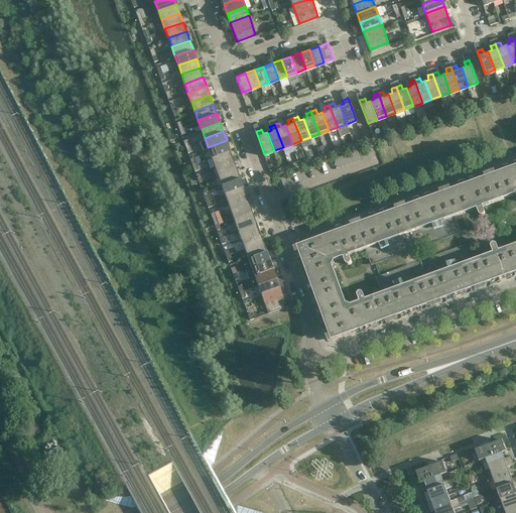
[(230,149),(227,140),(208,147),(212,156),(230,149)]
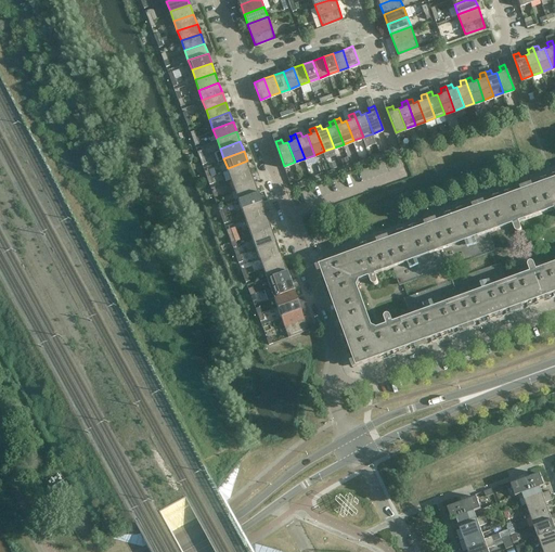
[(250,170),(247,161),(228,168),(231,178),(250,170)]
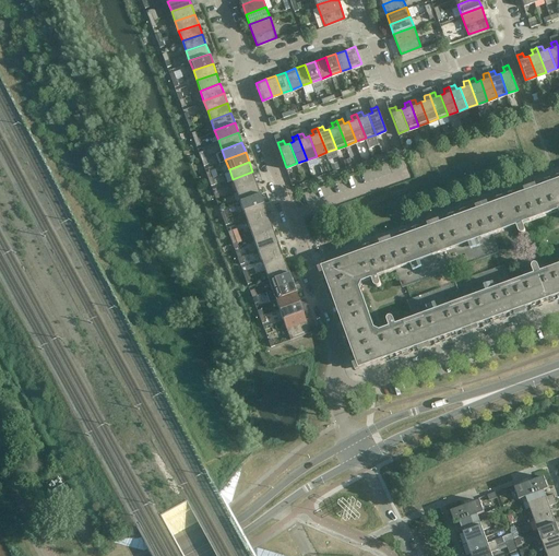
[(256,181),(252,172),(233,179),(236,189),(256,181)]
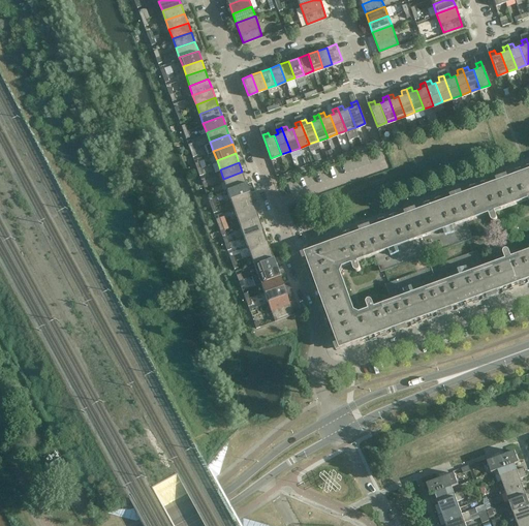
[(372,335),(528,277),(528,167),(305,250),(340,346),(366,337),(372,335)]
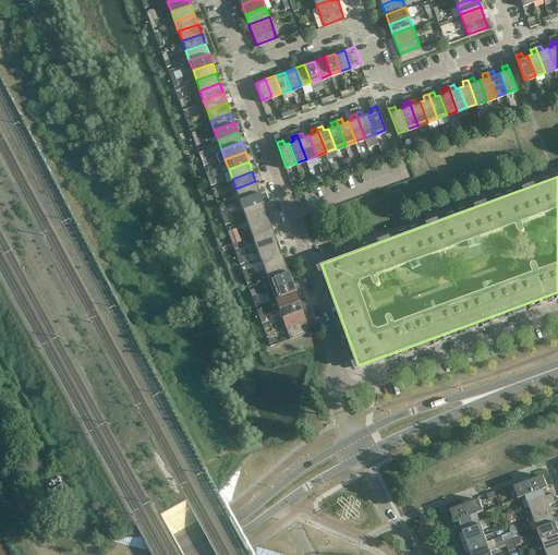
[(259,191),(255,181),(235,189),(239,198),(259,191)]
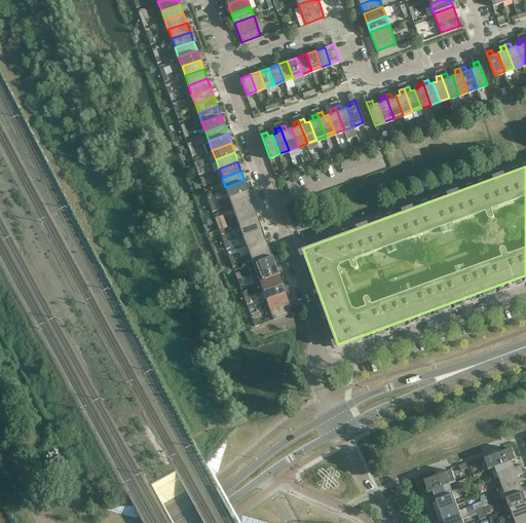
[(248,189),(245,180),(225,187),(229,196),(248,189)]
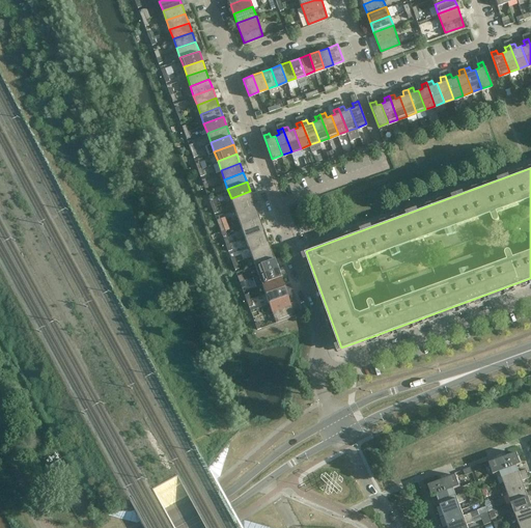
[(253,200),(250,191),(231,198),(234,207),(253,200)]
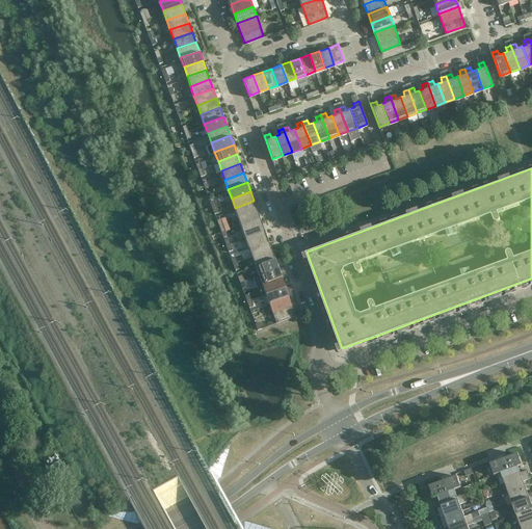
[(258,210),(254,201),(235,208),(238,217),(258,210)]
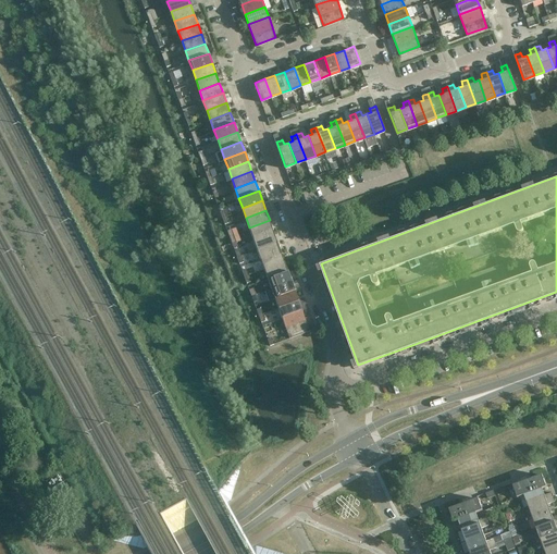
[(273,230),(270,220),(249,228),(254,237),(273,230)]
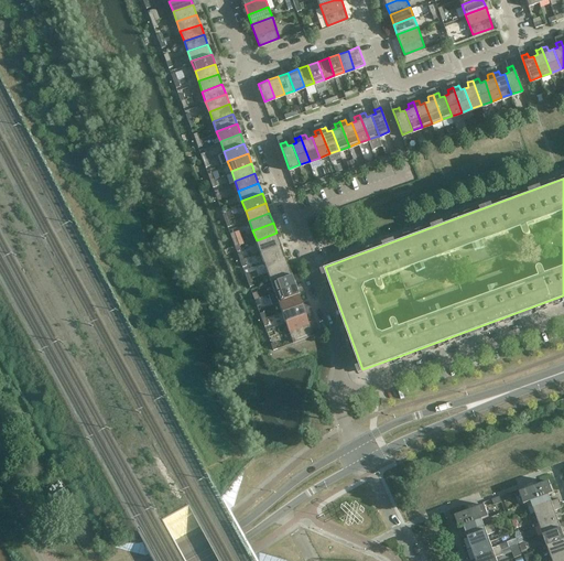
[(280,243),(277,233),(257,240),(260,250),(280,243)]
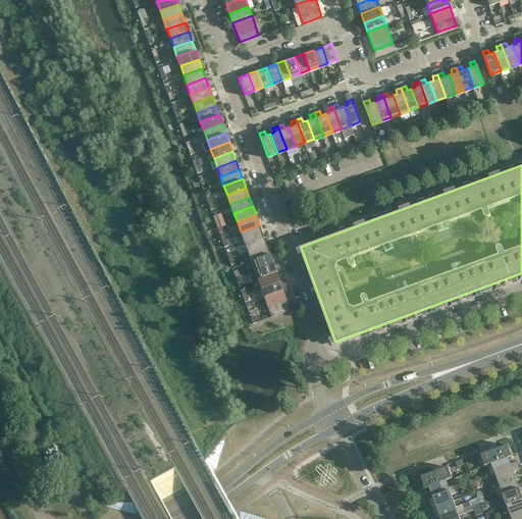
[(263,234),(259,224),(241,231),(244,241),(263,234)]
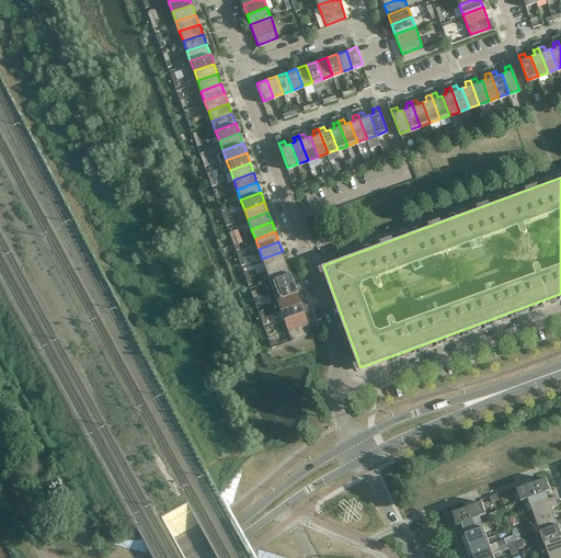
[(286,261),(283,251),(262,259),(266,269),(286,261)]
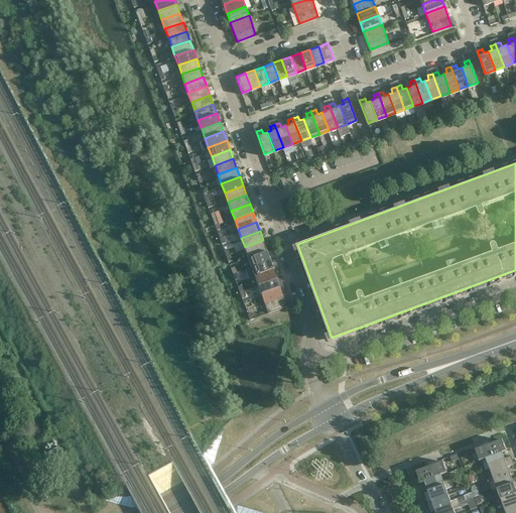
[(266,250),(263,240),(245,247),(248,256),(266,250)]
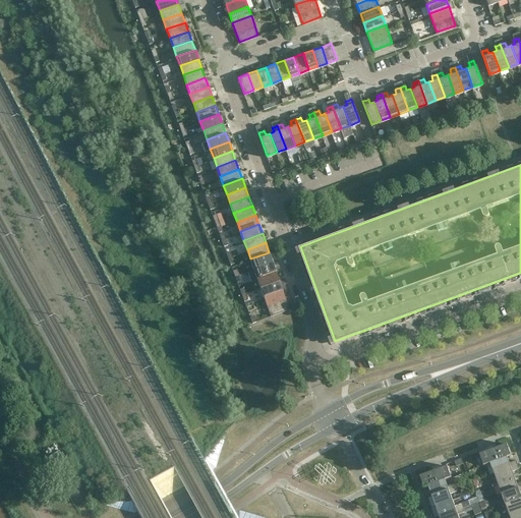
[(272,262),(269,252),(250,259),(253,268),(272,262)]
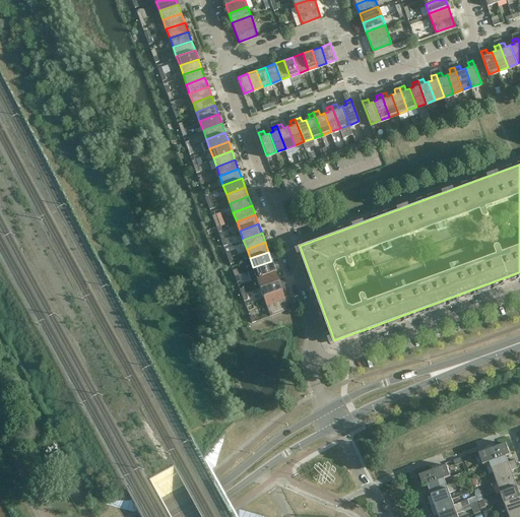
[(275,270),(271,261),(253,267),(256,276),(275,270)]
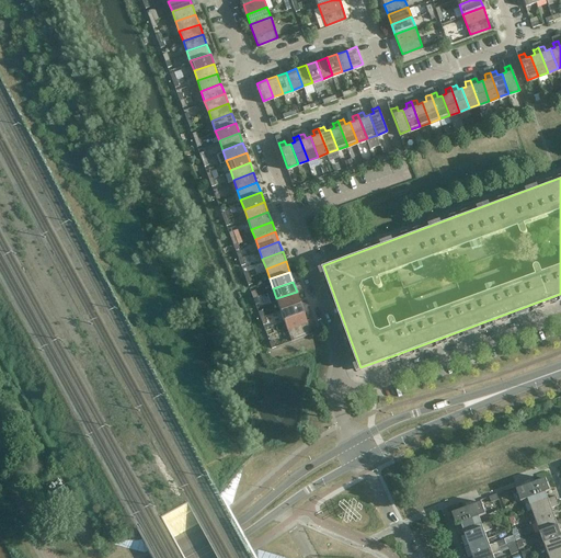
[(300,302),(297,292),(276,298),(281,308),(300,302)]
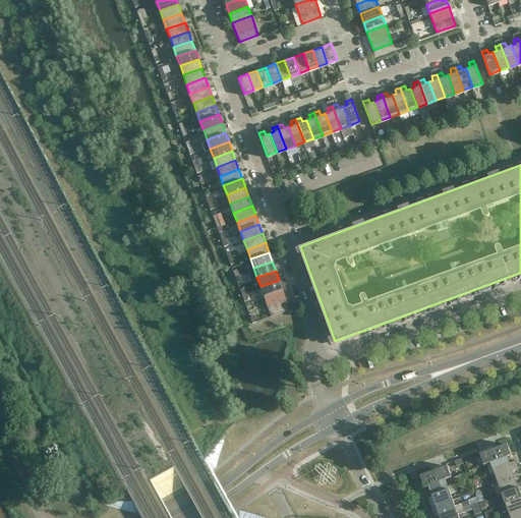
[(282,289),(279,280),(261,286),(264,295),(282,289)]
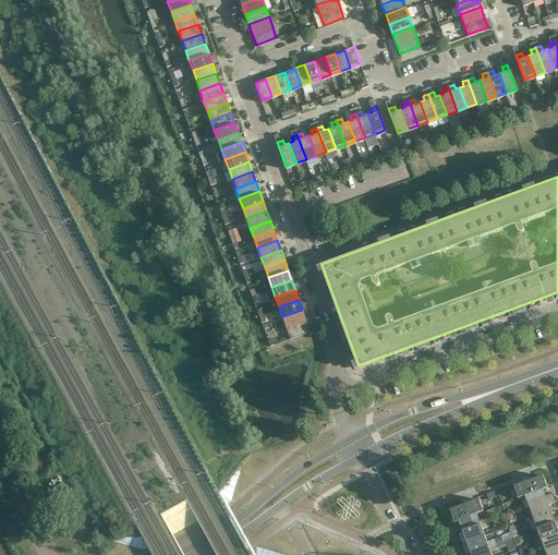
[(310,329),(302,310),(282,316),(290,337),(310,329)]
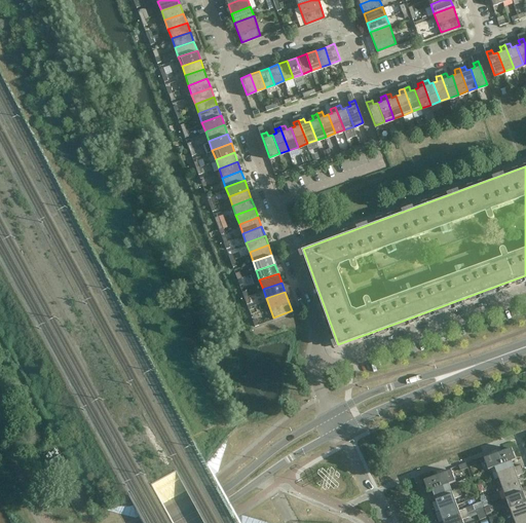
[(517,457),(513,446),(498,451),(497,449),(489,452),(490,454),(485,456),(489,468),(495,465),(513,459),(517,457)]
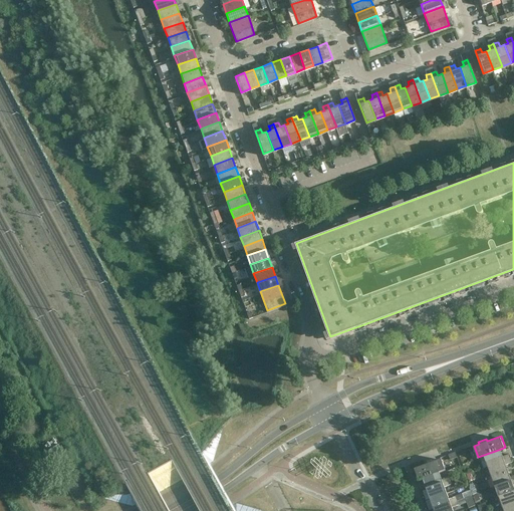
[(487,464),(511,456),(509,452),(503,454),(501,449),(484,455),(487,464)]
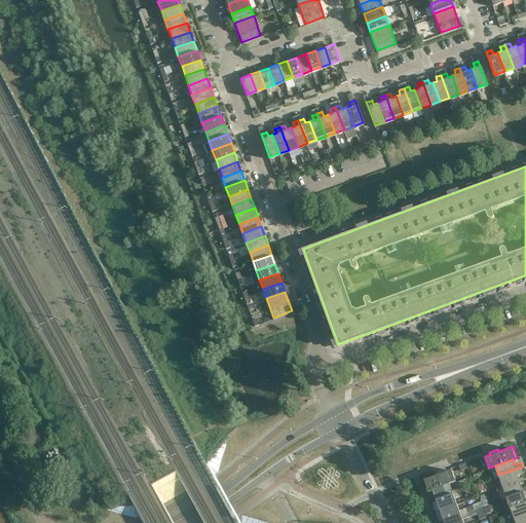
[(520,479),(518,473),(524,471),(523,467),(498,475),(502,486),(520,479)]
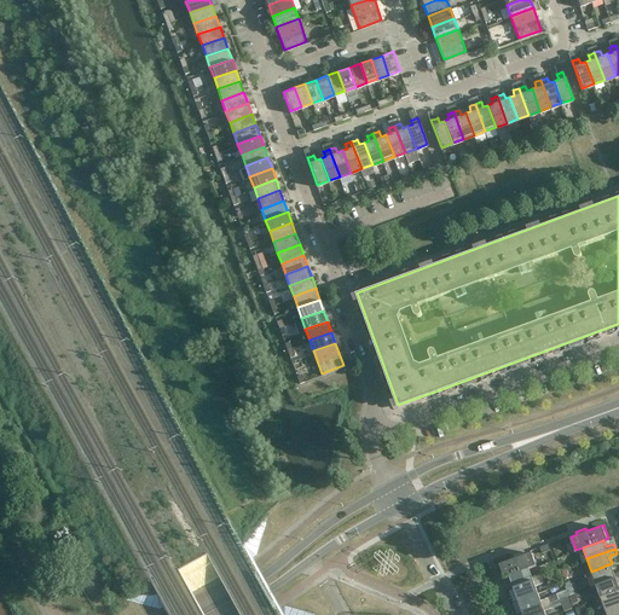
[(537,564),(532,551),(526,552),(525,550),(518,552),(515,553),(516,556),(499,562),(504,576),(509,574),(528,567),(537,564)]
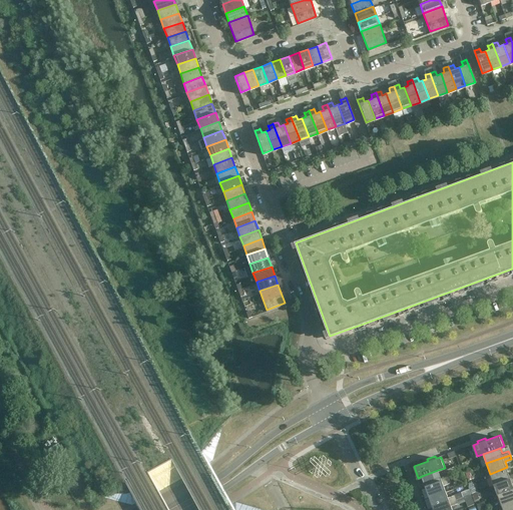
[(494,484),(512,476),(512,472),(509,473),(507,467),(490,474),(494,484)]
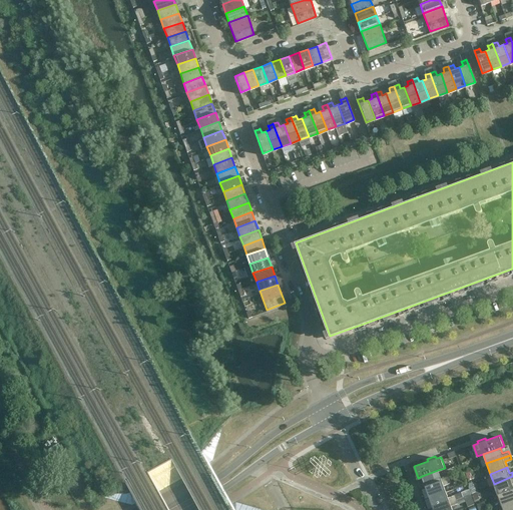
[(425,486),(449,477),(447,473),(441,476),(438,470),(422,476),(425,486)]
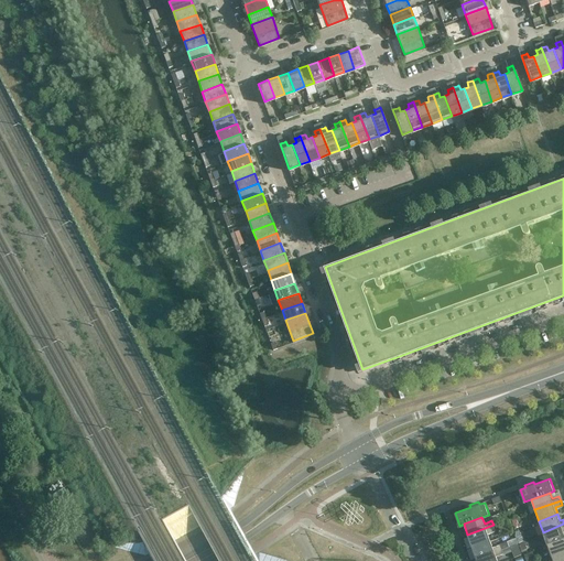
[(563,537),(563,531),(563,530),(563,529),(563,524),(543,532),(548,543),(563,537)]
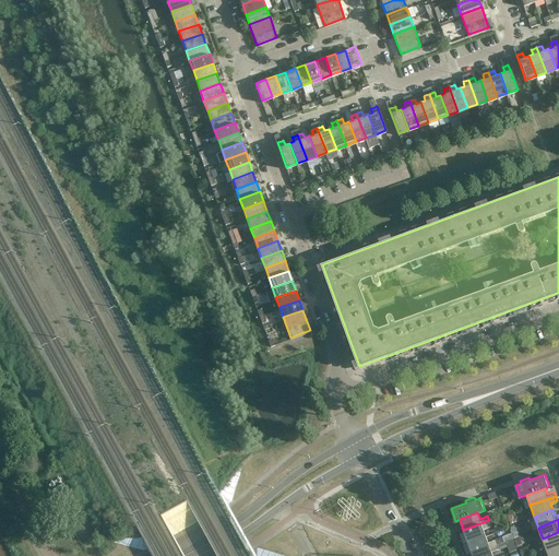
[(486,534),(484,528),(490,524),(489,520),(463,530),(467,541),(486,534)]
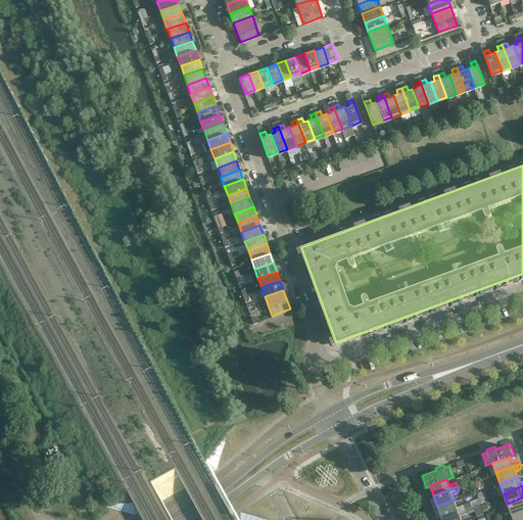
[(477,513),(485,511),(479,495),(472,499),(477,513)]
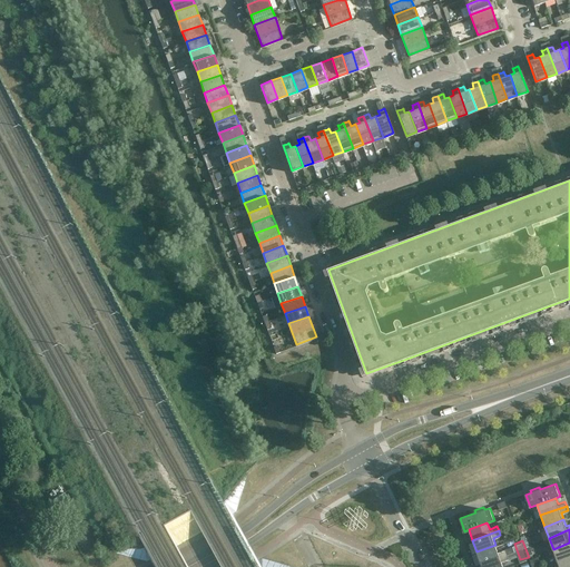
[(557,560),(569,555),(569,543),(553,549),(557,560)]
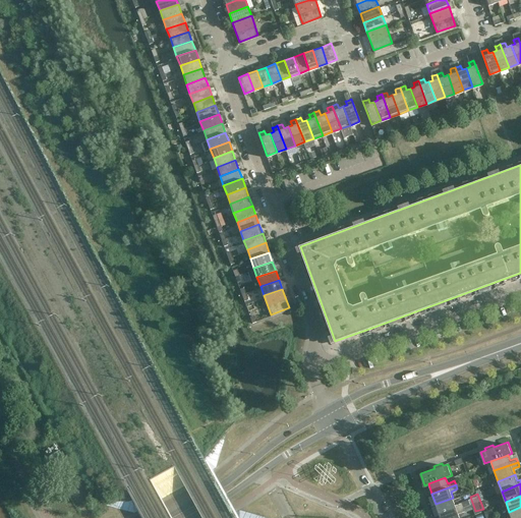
[(440,514),(463,506),(462,501),(455,504),(453,498),(436,504),(440,514)]
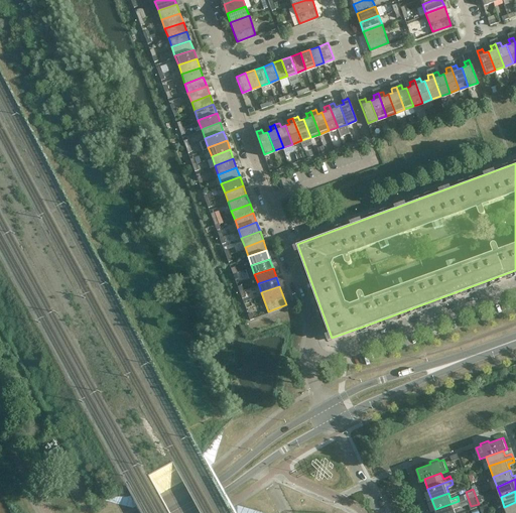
[(456,512),(454,507),(461,505),(459,501),(435,509),(436,512),(456,512)]
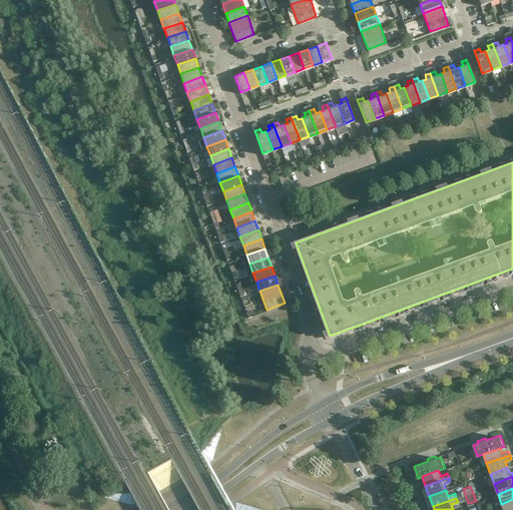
[(512,509),(512,499),(501,504),(503,509),(512,509)]
